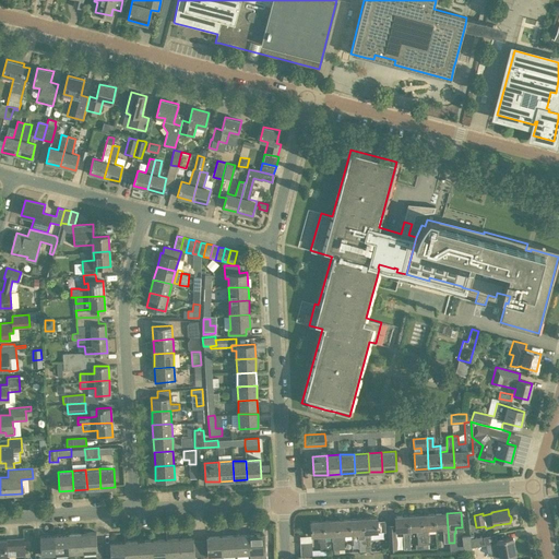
[(436,528),(435,513),(421,514),(421,530),(423,544),(428,544),(428,530),(436,528)]
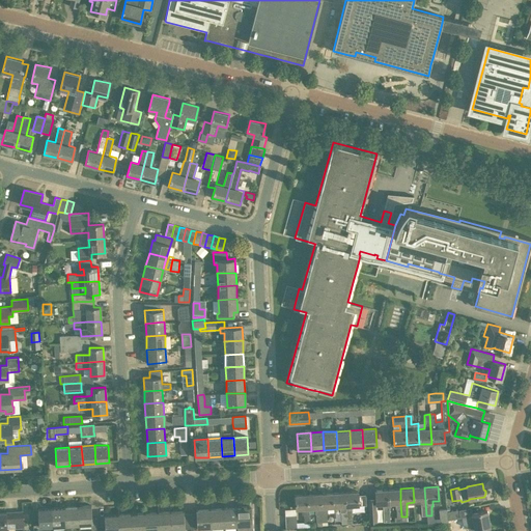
[(426,515),(424,487),(413,487),(414,502),(421,502),(421,515),(426,515)]
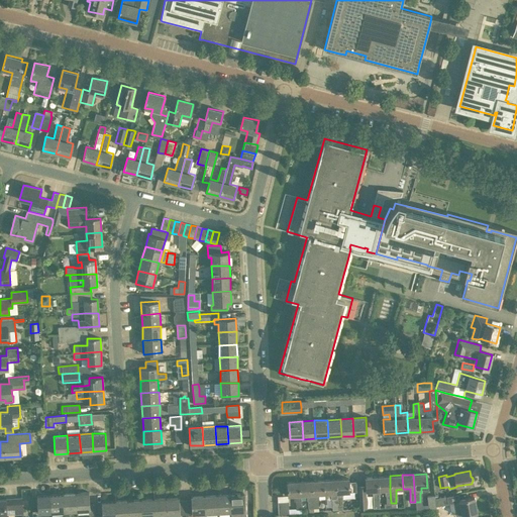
[(390,476),(378,477),(379,491),(385,490),(385,497),(386,497),(386,503),(384,503),(384,508),(391,507),(391,503),(390,490),(390,476)]
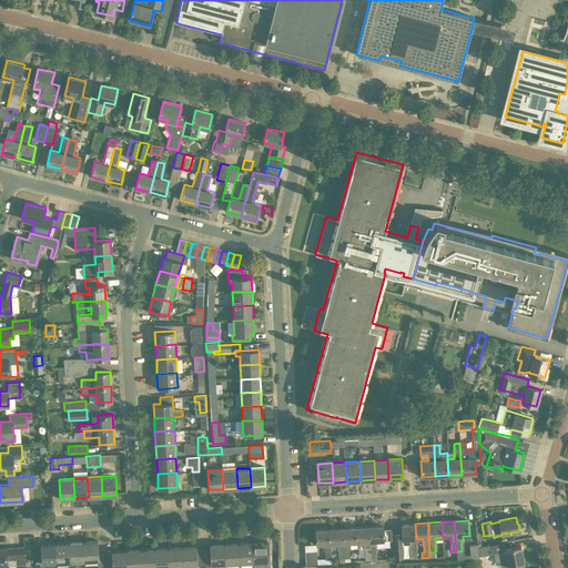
[(416,539),(415,524),(402,524),(402,540),(409,539),(411,558),(417,557),(416,539)]
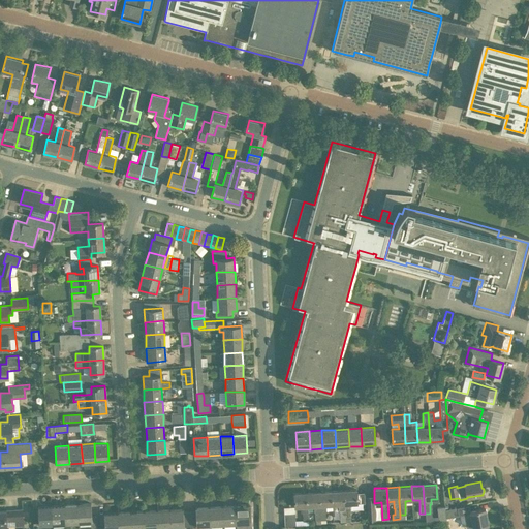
[(356,489),(343,490),(345,522),(350,521),(350,507),(358,507),(358,503),(365,503),(364,492),(356,493),(356,489)]
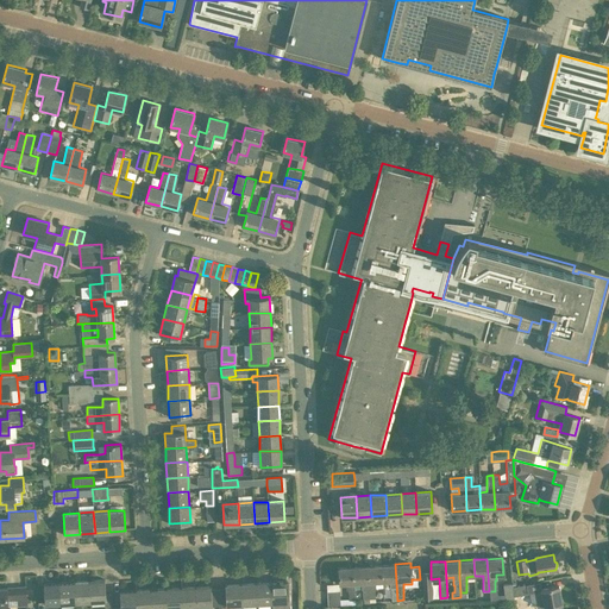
[(381,565),(382,582),(389,581),(390,588),(391,588),(391,601),(397,601),(395,564),(381,565)]
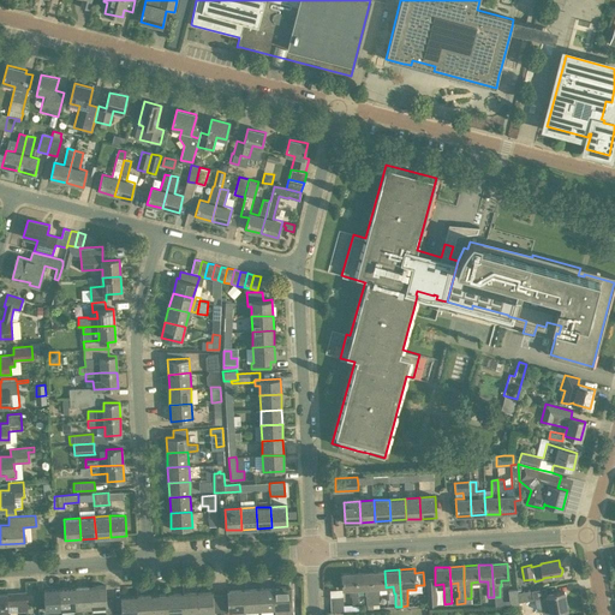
[(386,587),(384,571),(370,572),(372,604),(378,604),(378,595),(380,593),(380,587),(386,587)]
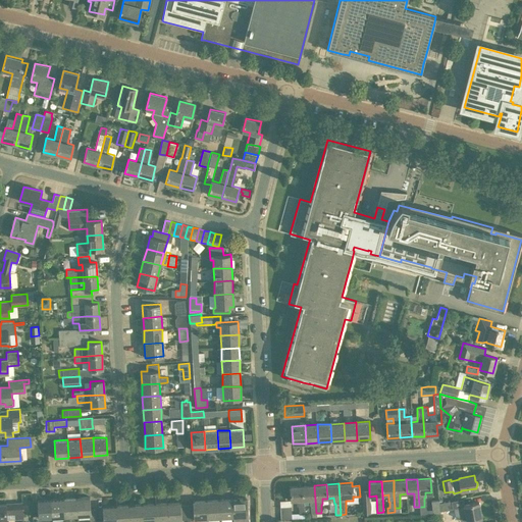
[(290,486),(291,501),(297,501),(297,506),(299,506),(299,514),(304,514),(303,500),(302,485),(290,486)]
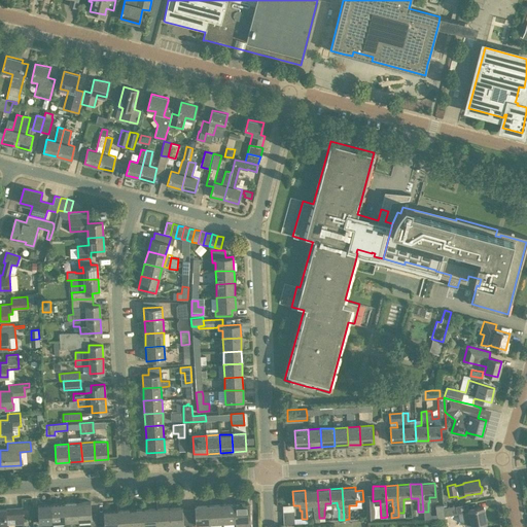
[(319,518),(317,490),(305,490),(306,504),(313,504),(313,510),(314,510),(314,518),(319,518)]
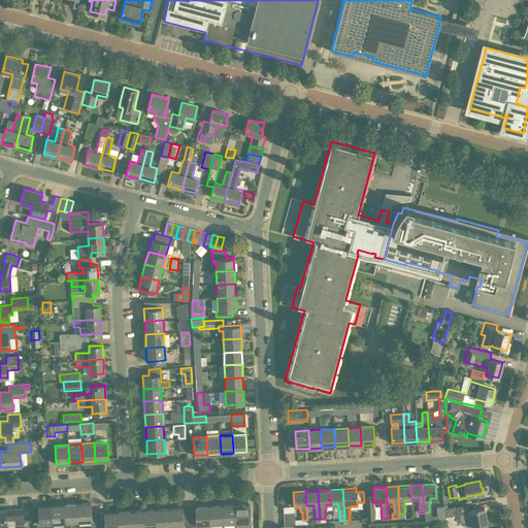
[(77,503),(78,522),(91,521),(91,527),(97,527),(96,515),(91,515),(91,502),(77,503)]
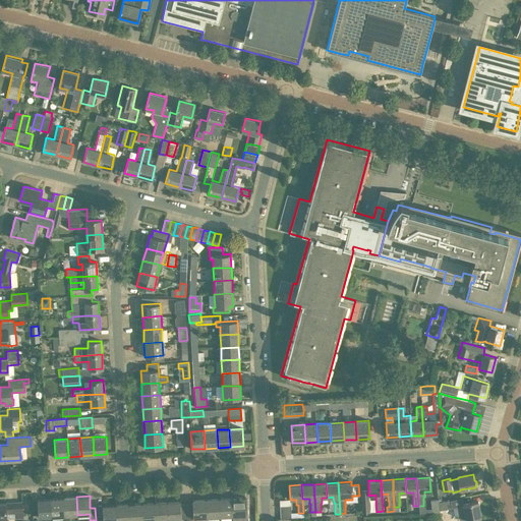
[(63,498),(64,515),(77,515),(76,497),(63,498)]
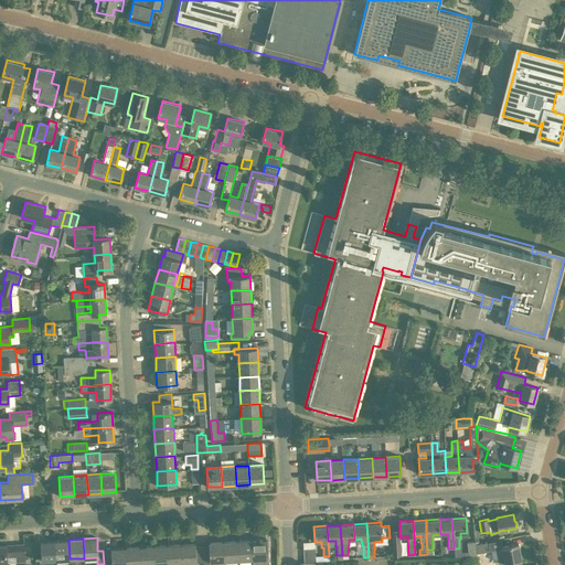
[(265,539),(251,540),(253,560),(266,558),(266,548),(268,548),(268,541),(266,541),(265,539)]
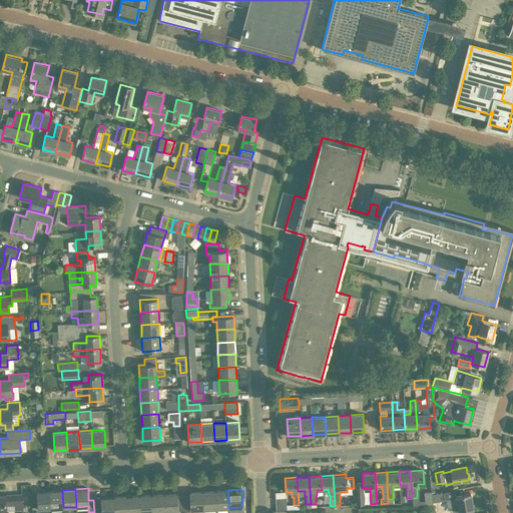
[(49,491),(50,508),(63,507),(62,490),(49,491)]
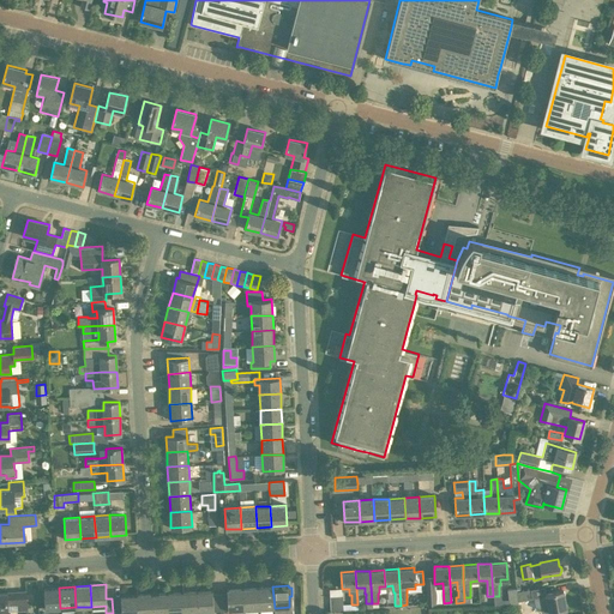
[(260,608),(258,587),(242,588),(244,609),(260,608)]
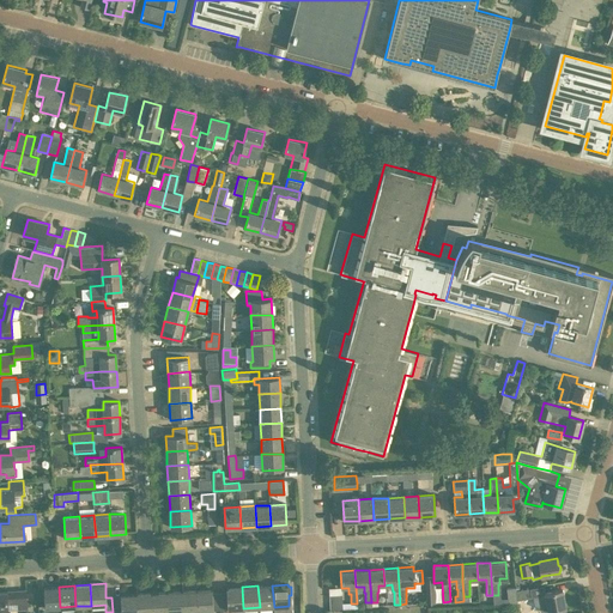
[(274,607),(272,586),(258,586),(260,607),(274,607)]
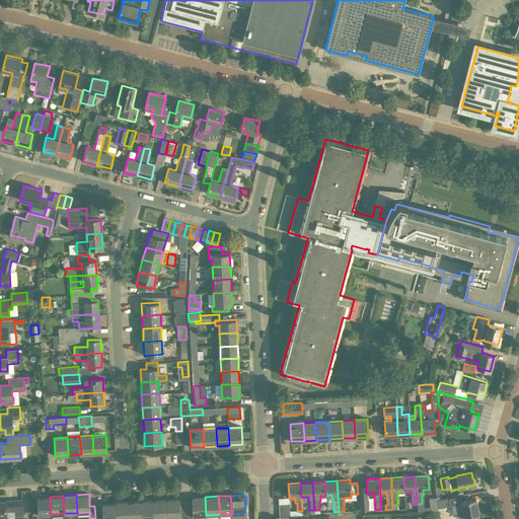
[(38,515),(51,514),(50,497),(36,497),(38,515)]
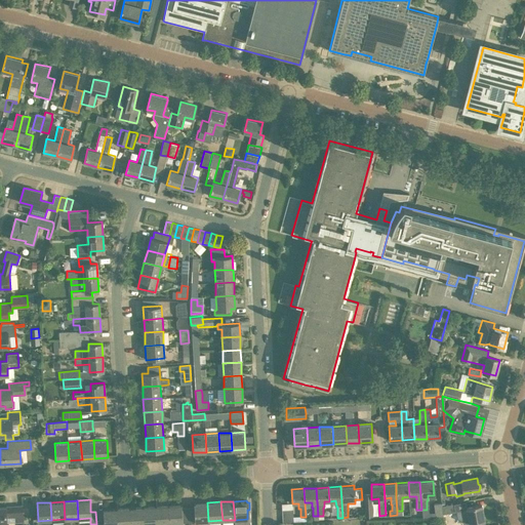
[(194,503),(195,522),(208,521),(207,502),(194,503)]
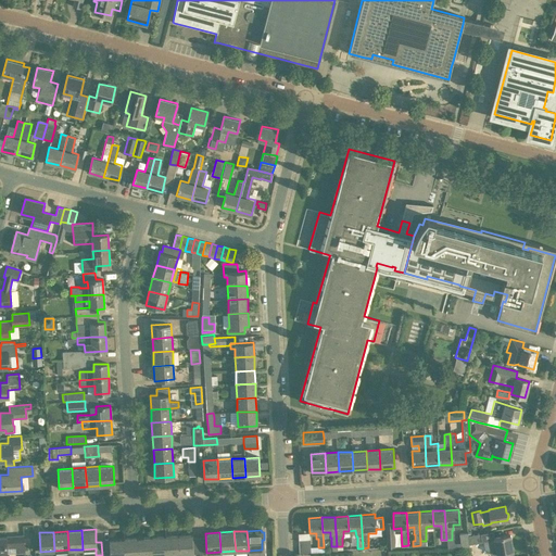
[(469,546),(468,544),(468,536),(467,533),(459,533),(460,547),(469,546)]
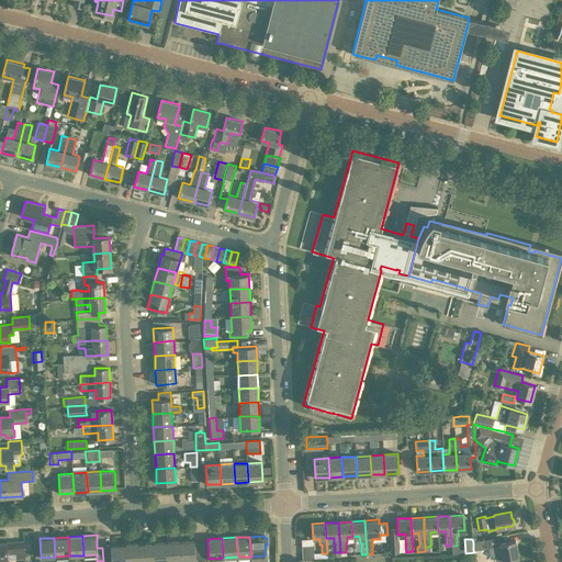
[(485,539),(473,542),(473,550),(487,548),(485,539)]
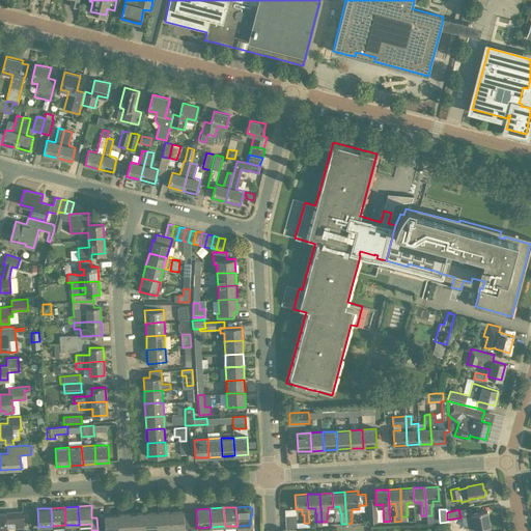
[(23,510),(5,511),(5,512),(0,512),(0,529),(6,529),(24,528),(23,510)]
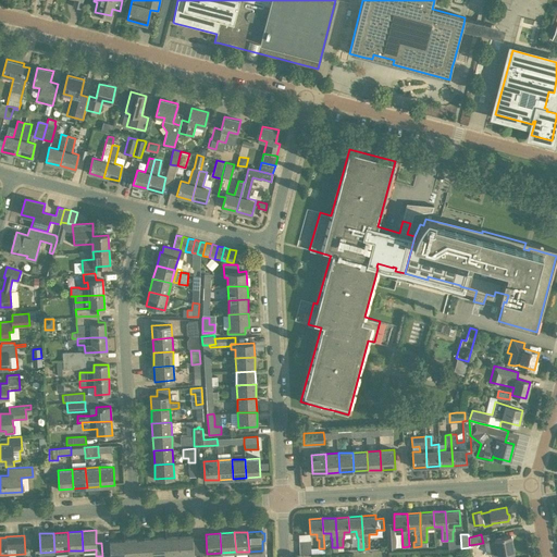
[(180,555),(178,535),(164,536),(165,555),(165,556),(171,556),(172,555),(180,555)]
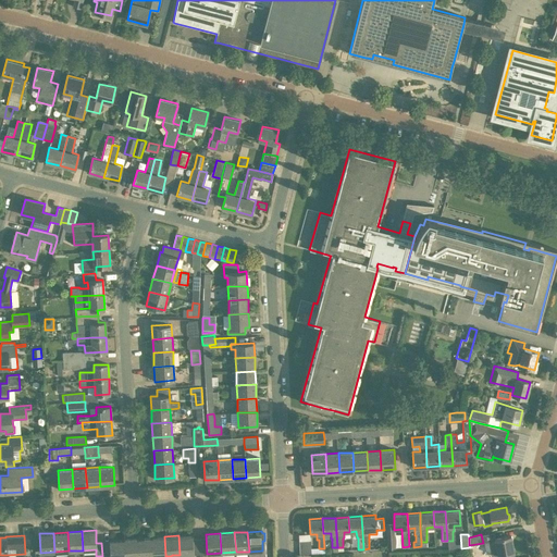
[(194,554),(193,535),(178,535),(180,555),(194,554)]
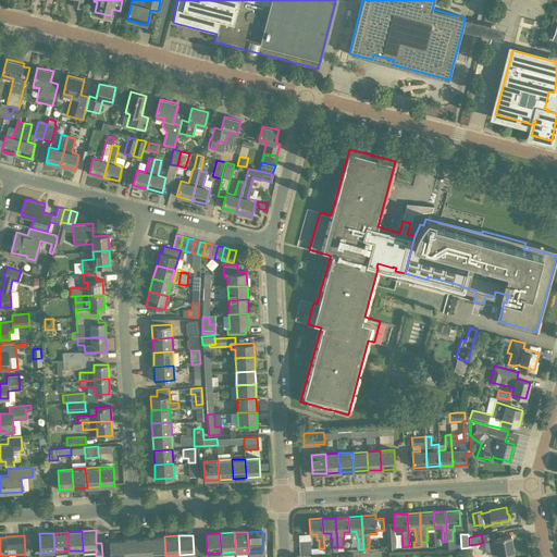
[(510,535),(495,539),(496,540),(483,542),(485,553),(492,552),(492,556),(498,555),(514,553),(510,535)]
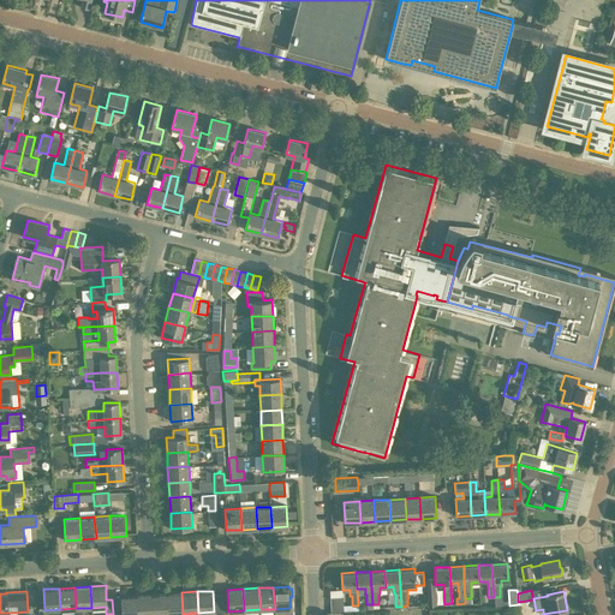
[(183,613),(181,592),(167,593),(168,614),(183,613)]
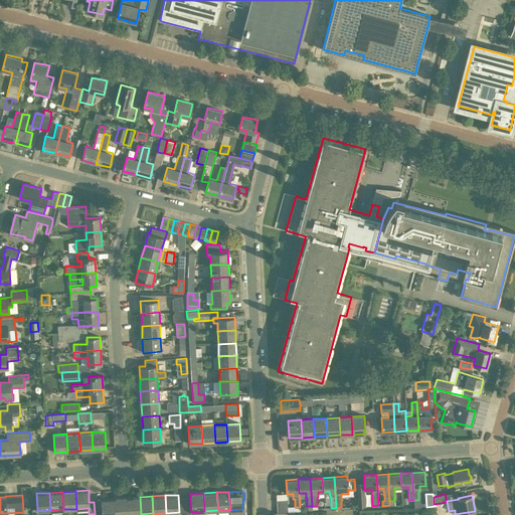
[(141,514),(140,497),(128,498),(129,514),(141,514)]
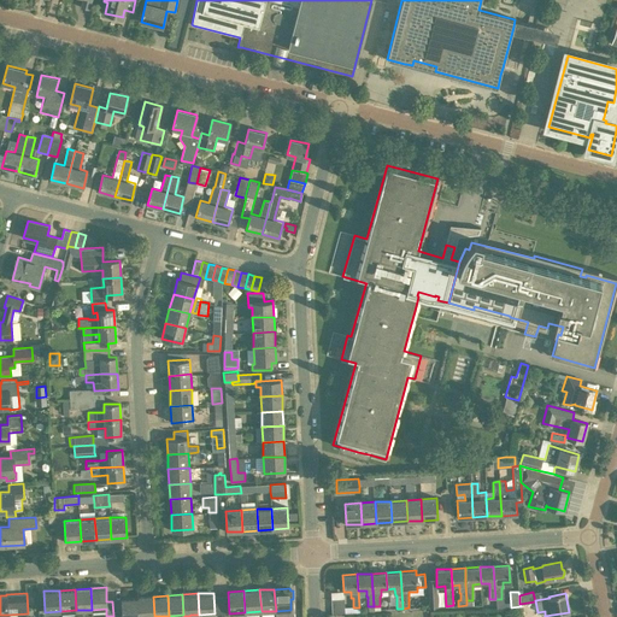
[(122,615),(122,616),(139,616),(137,597),(121,598),(122,612),(122,615)]
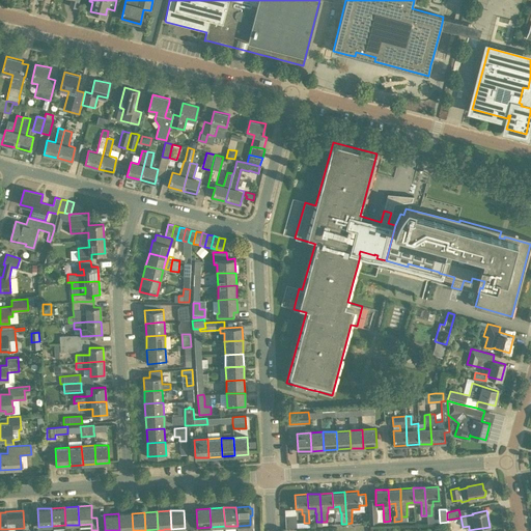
[(132,530),(133,530),(132,513),(118,513),(119,530),(132,530)]
